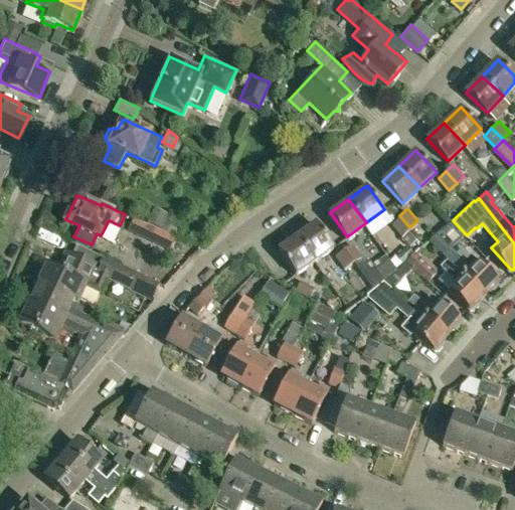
[(146,221),(133,215),(127,227),(140,234),(146,221)]
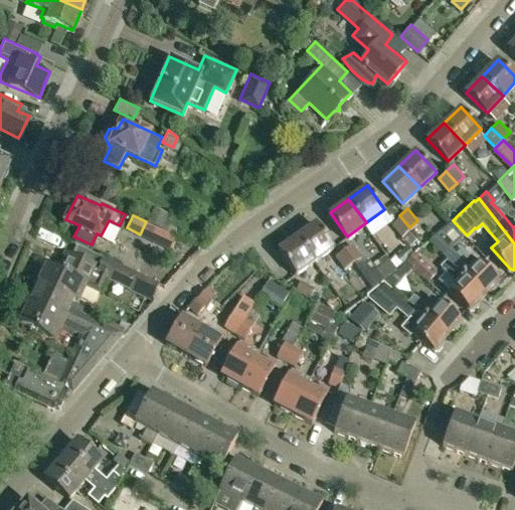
[(391,222),(401,234),(409,227),(399,215),(391,222)]
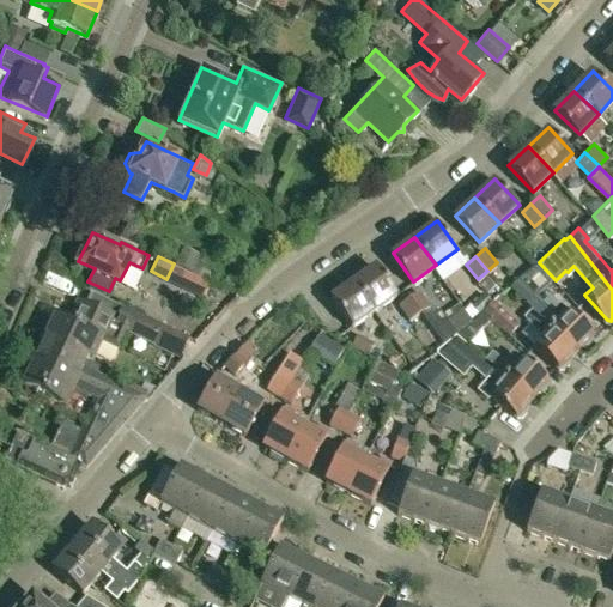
[(354,280),(376,309),(398,293),(377,263),(354,280)]
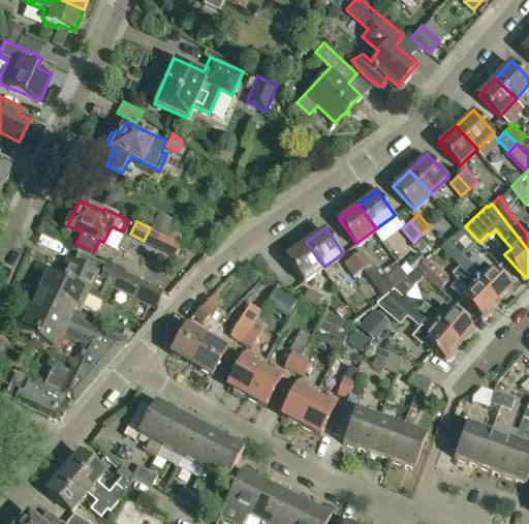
[(175,254),(180,241),(162,232),(156,245),(175,254)]
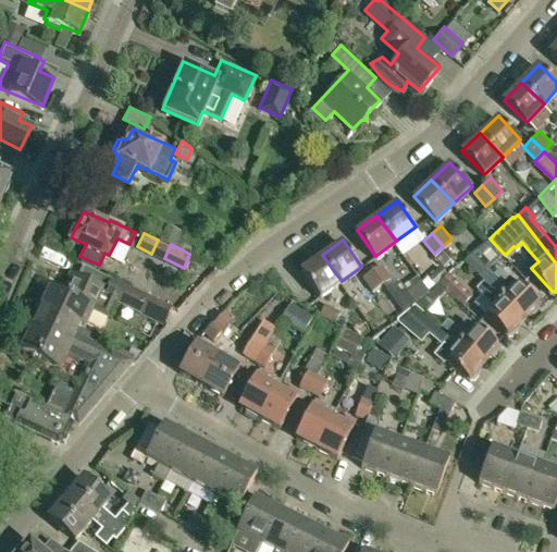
[(484,279),(485,278),(524,318),(530,313),(533,313),(537,307),(537,305),(540,303),(518,280),(510,289),(492,271),(486,265),(486,264),(472,250),(463,259),(478,272),(484,279)]
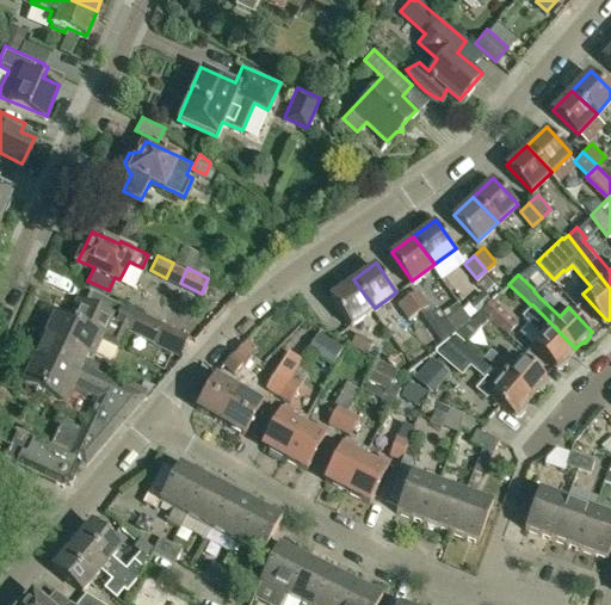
[(375,308),(353,279),(332,295),(353,323),(375,308)]
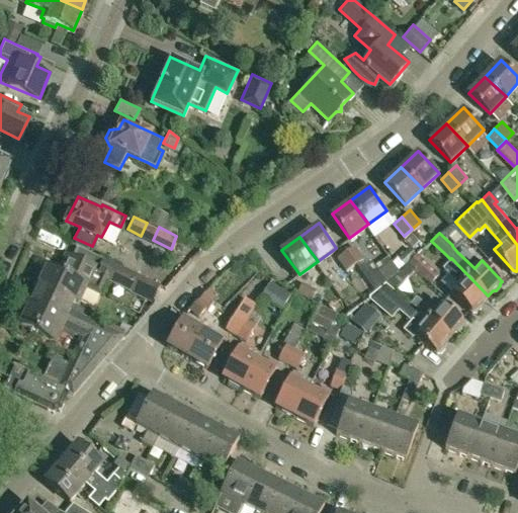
[(354,243),(345,249),(354,262),(363,256),(354,243)]
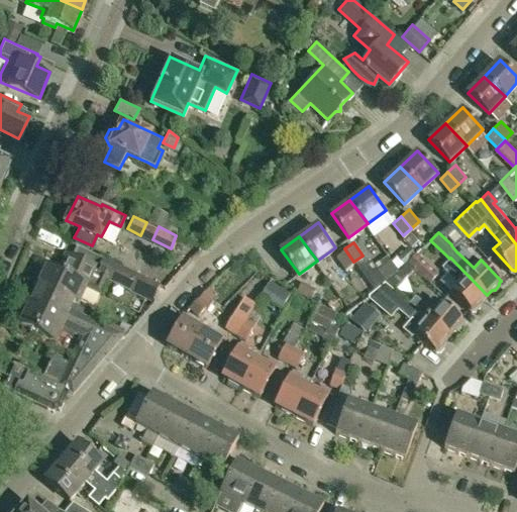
[(353,262),(344,248),(336,254),(344,268),(353,262)]
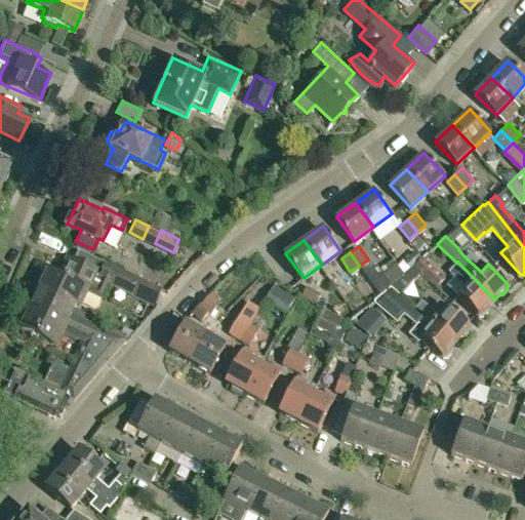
[(421,254),(413,263),(437,284),(445,275),(421,254)]
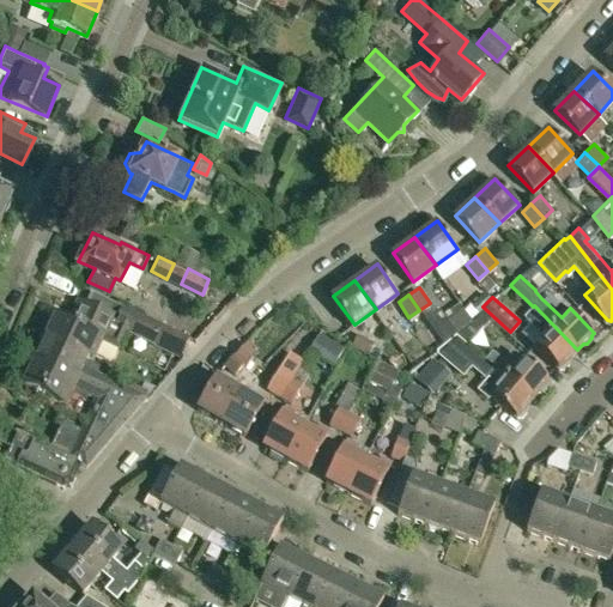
[(122,345),(129,329),(156,341),(181,354),(190,335),(122,303),(116,315),(80,298),(71,320),(58,314),(56,317),(52,315),(44,328),(50,331),(43,344),(110,376),(84,363),(90,351),(93,353),(103,335),(122,345)]
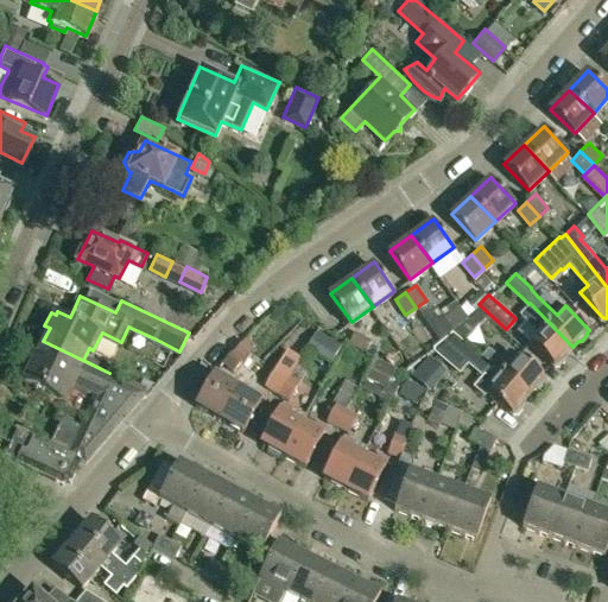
[(419,310),(439,337),(453,328),(434,301),(419,310)]
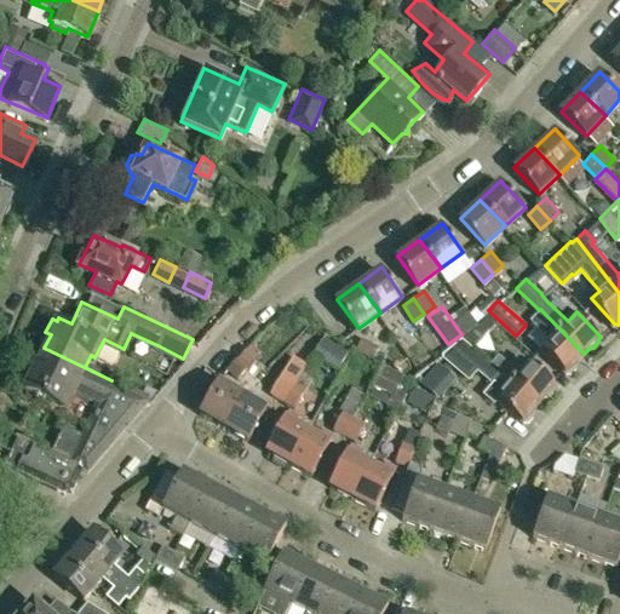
[(575,362),(577,361),(584,354),(540,309),(539,310),(530,319),(550,338),(541,346),(566,372),(567,369),(570,371),(575,365),(575,362)]
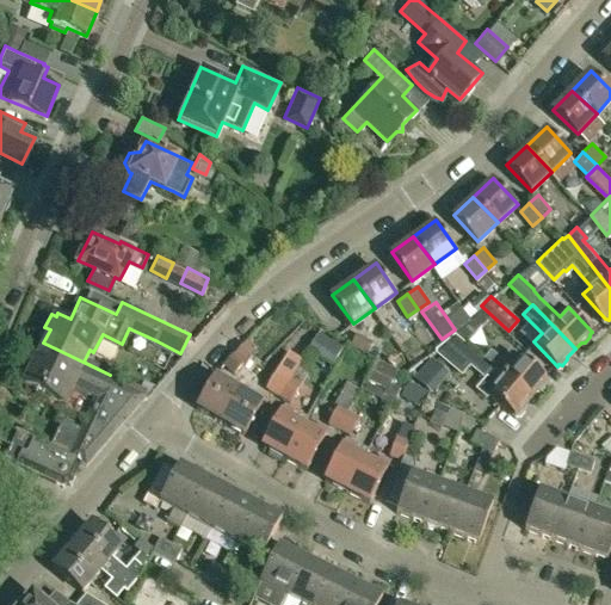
[(508,331),(481,306),(467,320),(475,328),(489,315),(507,332),(508,331)]
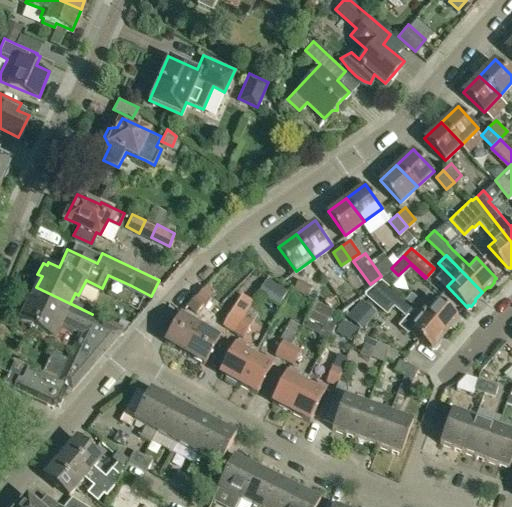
[(298,276),(293,287),(307,294),(312,284),(298,276)]
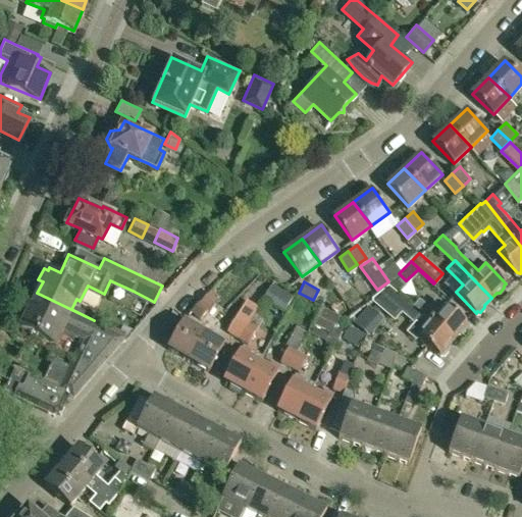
[(455,339),(415,305),(387,282),(371,296),(372,297),(371,298),(393,317),(400,309),(413,321),(406,329),(414,338),(419,335),(441,354),(442,353),(444,353),(449,348),(448,346),(455,339)]
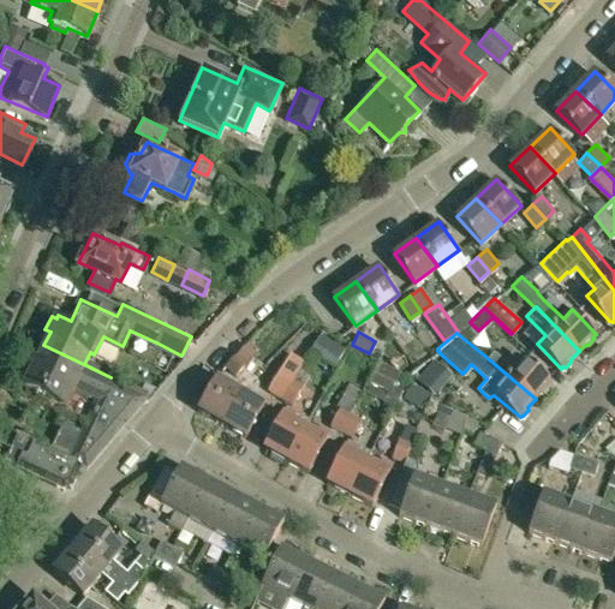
[(111,377),(43,345),(25,383),(66,402),(73,386),(100,398),(101,399),(103,393),(106,394),(108,389),(106,388),(111,377)]
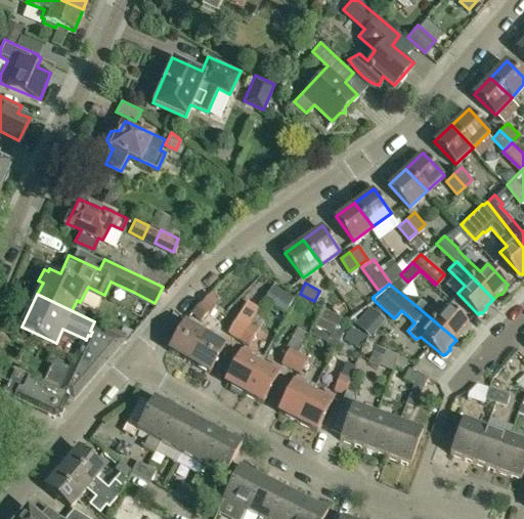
[(468,326),(470,323),(447,305),(436,297),(430,304),(423,298),(417,306),(456,340),(462,333),(464,333),(468,328),(468,326)]
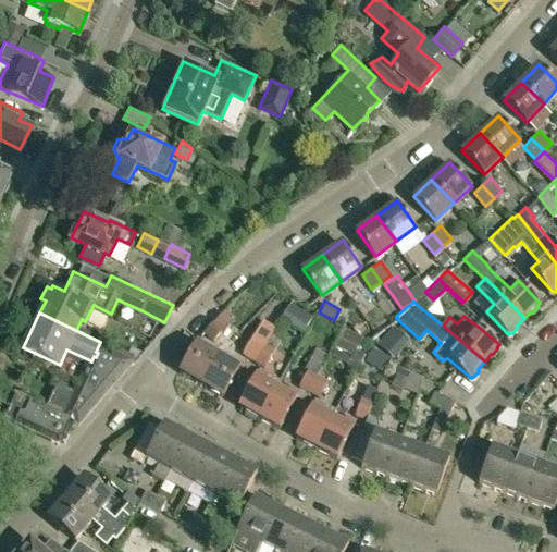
[(213,318),(203,330),(212,339),(223,327),(213,318)]
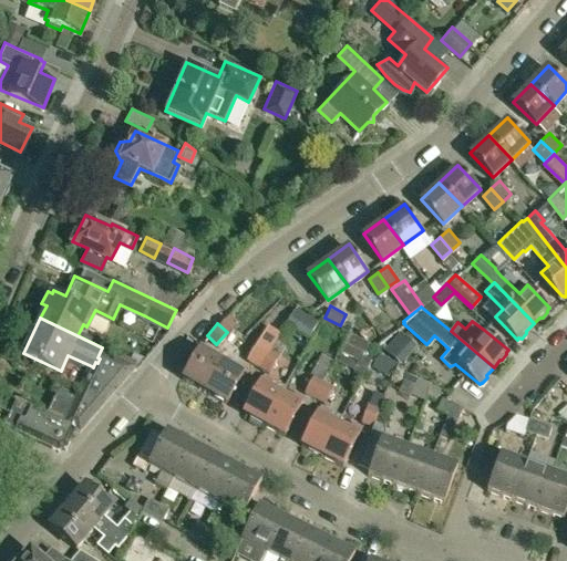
[(276,335),(268,347),(279,354),(286,342),(276,335)]
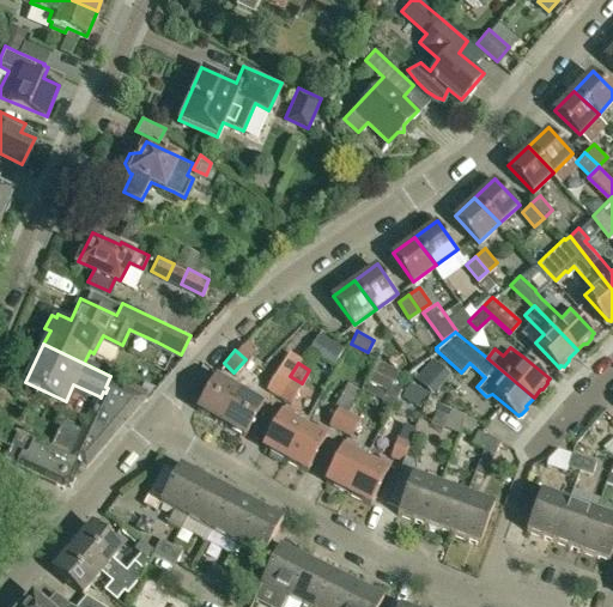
[(247,376),(256,386),(268,374),(258,364),(247,376)]
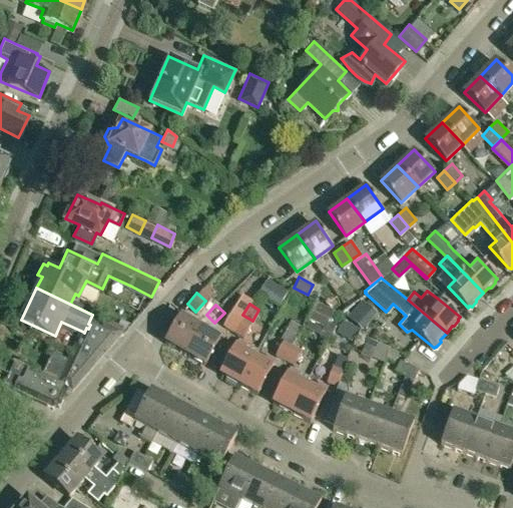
[(234,329),(242,315),(234,310),(226,324),(234,329)]
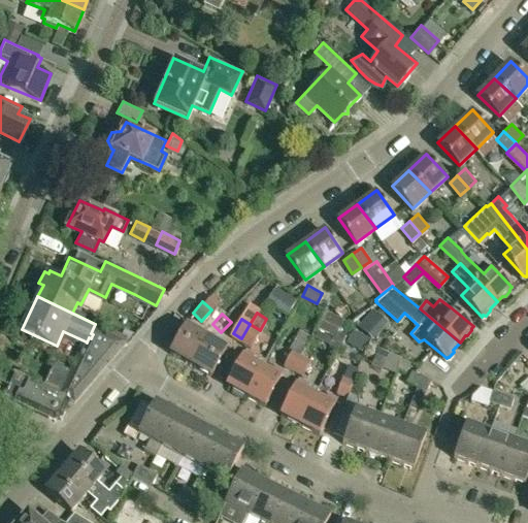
[(171,349),(192,360),(206,334),(186,323),(171,349)]
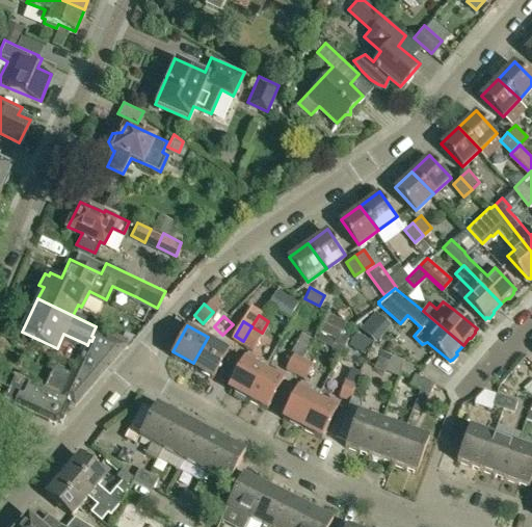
[(127,342),(96,326),(91,336),(94,337),(91,341),(89,340),(87,345),(86,344),(78,362),(76,362),(60,394),(14,372),(14,373),(25,378),(14,401),(55,421),(60,419),(73,396),(79,398),(127,342)]
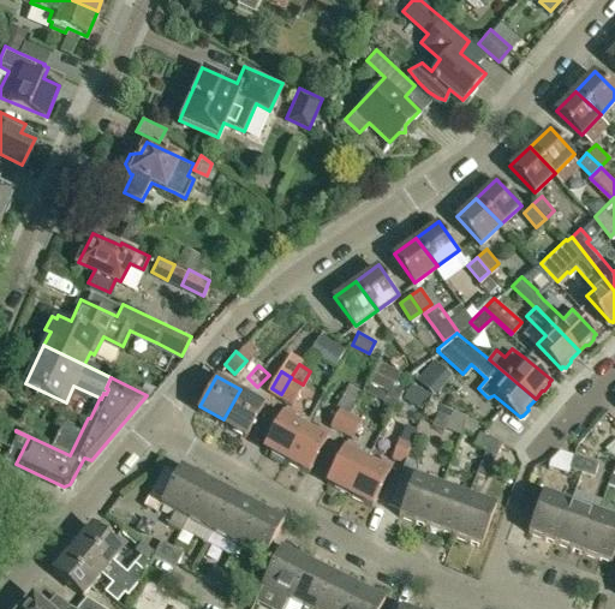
[(291,377),(281,394),(280,395),(291,402),(303,384),(291,377)]
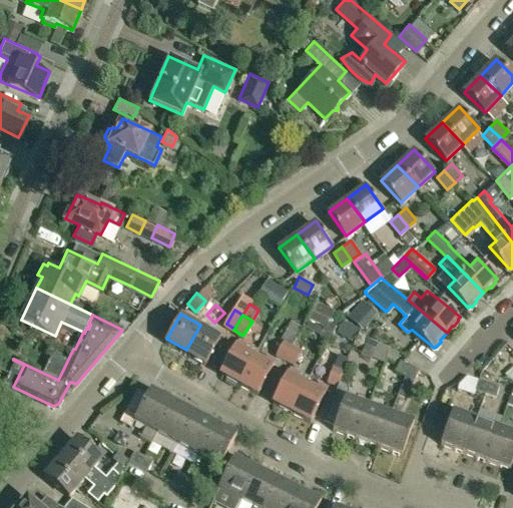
[(302,324),(299,322),(291,318),(281,337),(284,338),(275,354),(284,359),(292,343),(302,324)]
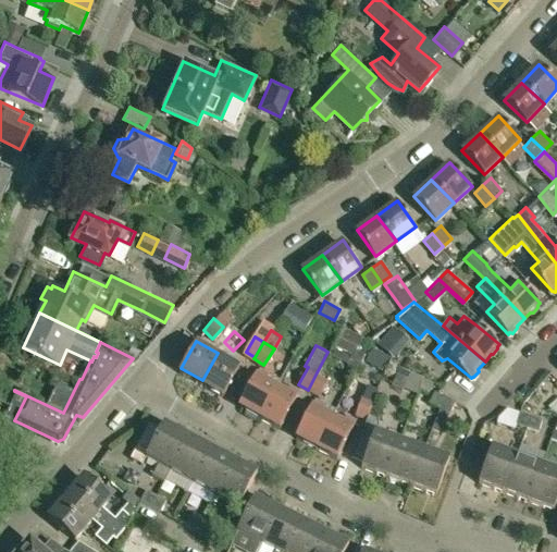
[(218,353),(202,380),(224,393),(239,366),(218,353)]
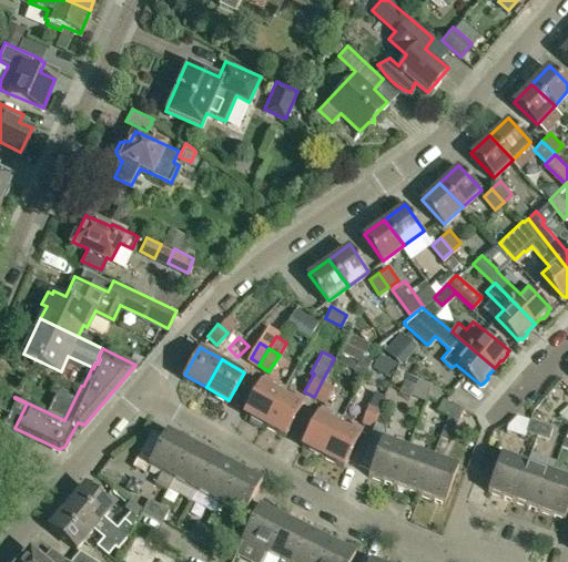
[(245,410),(266,422),(282,394),(286,385),(266,374),(245,410)]
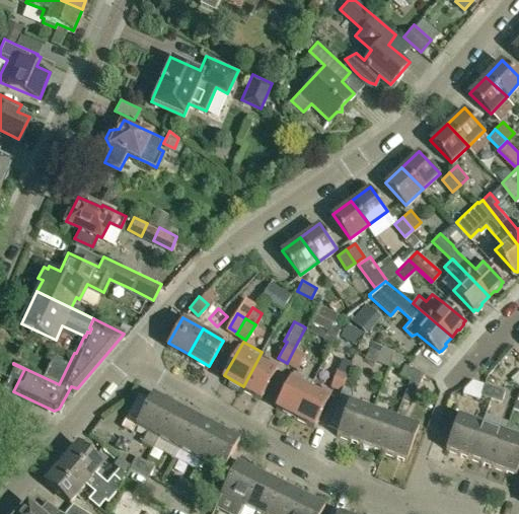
[(379,350),(369,345),(365,354),(374,359),(375,358),(387,363),(394,350),(382,344),(379,350)]
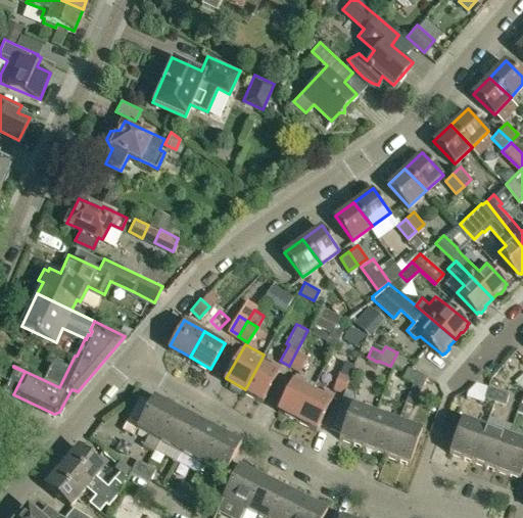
[(308,355),(297,349),(289,366),(299,371),(308,355)]
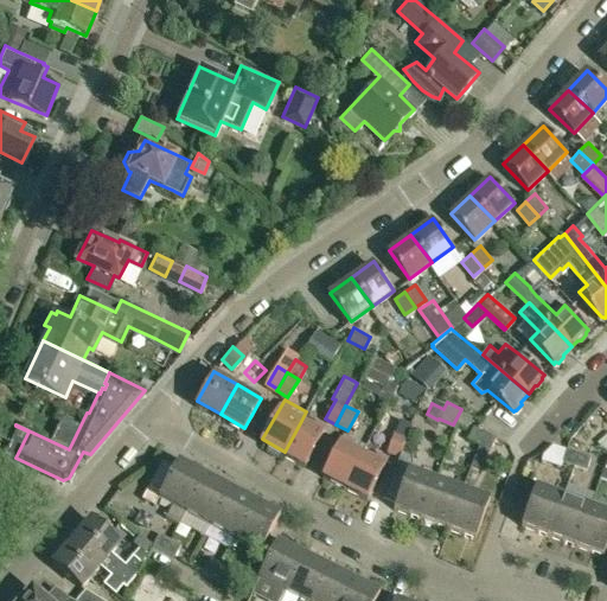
[(313,427),(301,421),(285,452),(306,464),(328,424),(318,419),(313,427)]
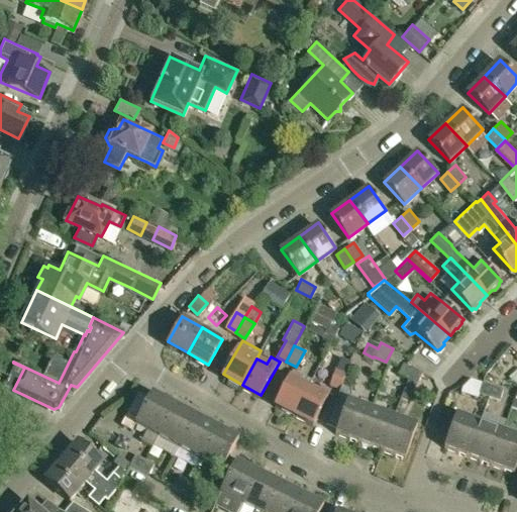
[(408,375),(412,366),(402,361),(398,371),(408,375)]
